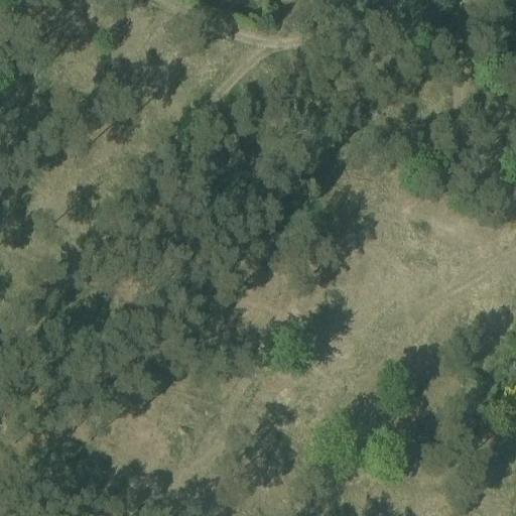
[(174,44),(167,52),(175,59),(182,51),(174,44)]
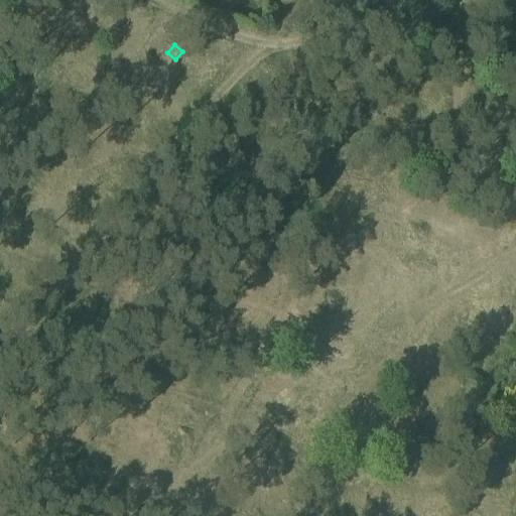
[(178,88),(169,96),(179,106),(187,99),(178,88)]
